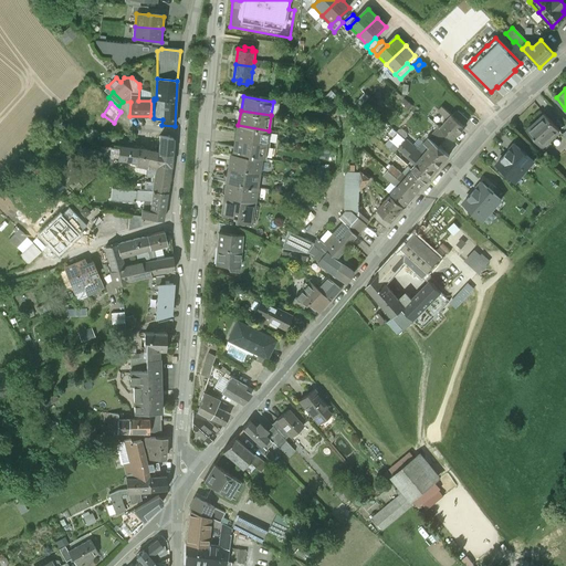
[(544,114),(526,130),(542,147),(553,138),(551,136),(557,129),(559,132),(544,114)]
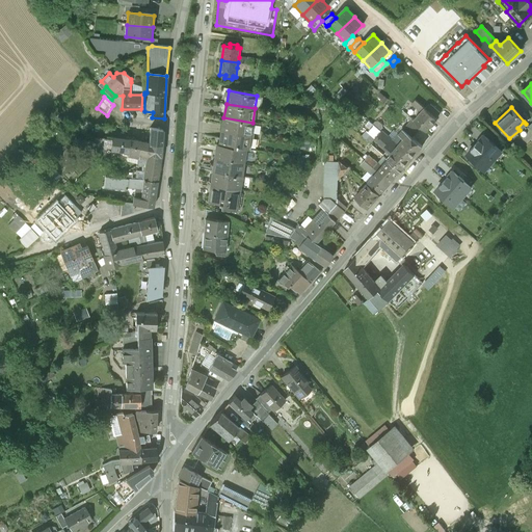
[(436,120),(423,109),(413,122),(422,129),(425,132),(436,120)]
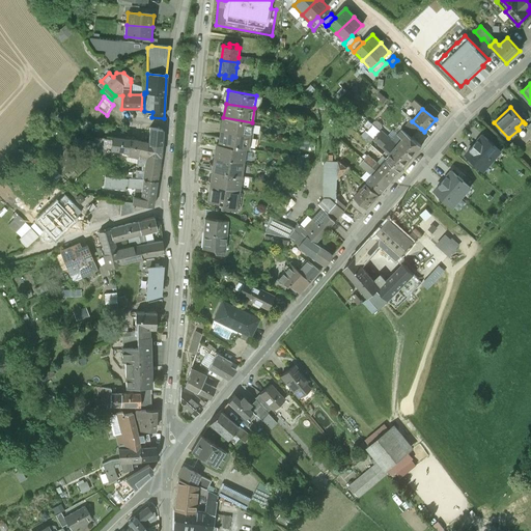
[(252,122),(223,117),(221,131),(250,136),(252,122)]
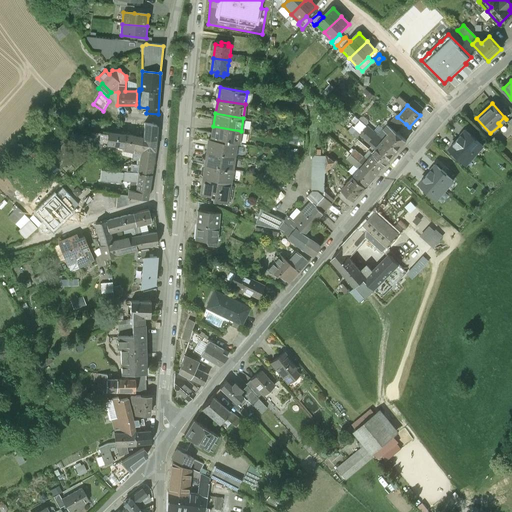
[(110,117),(100,115),(98,123),(103,123),(103,125),(115,127),(116,123),(112,122),(112,120),(110,119),(110,117)]
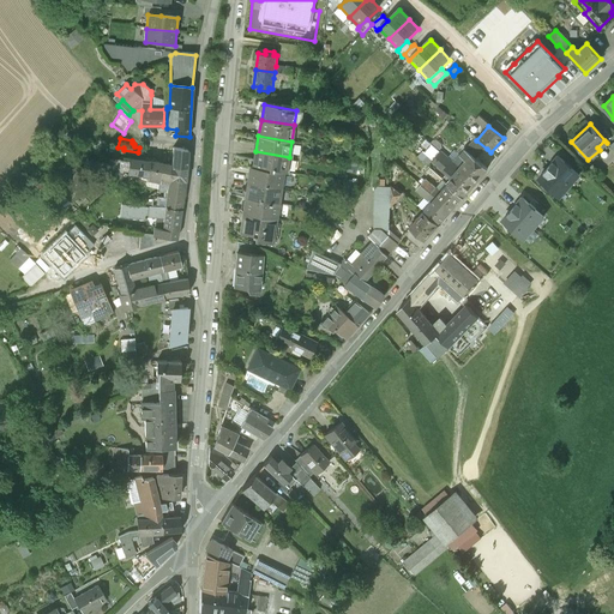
[(476,140),(475,139),(464,151),(476,161),(487,149),(476,140)]
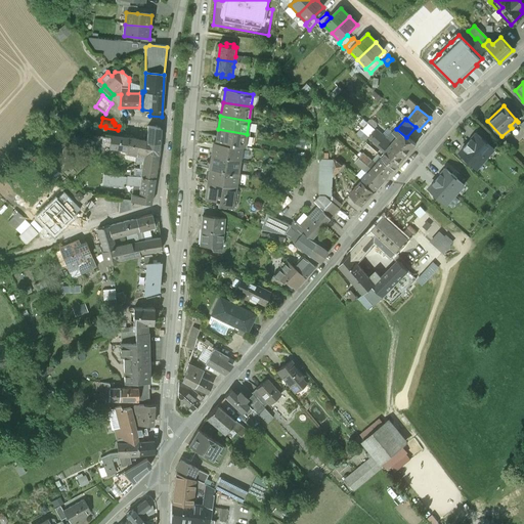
[(160,129),(148,127),(147,141),(146,141),(146,145),(151,146),(151,142),(162,144),(162,138),(160,138),(160,129)]
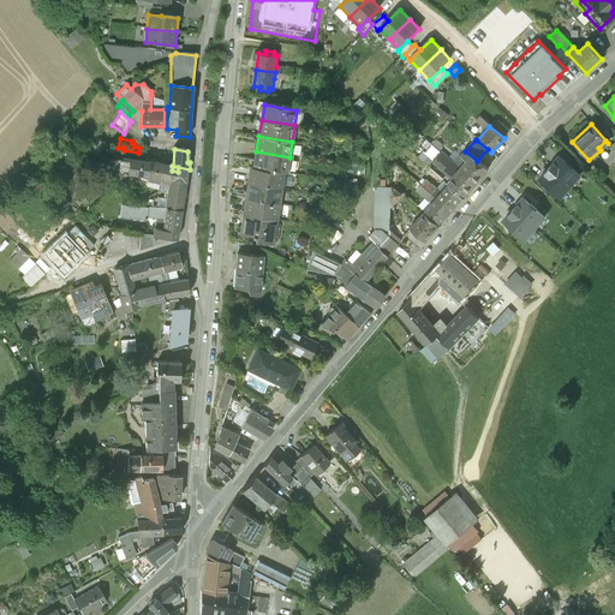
[(290,157),(256,151),(254,167),(285,172),(287,172),(290,157)]
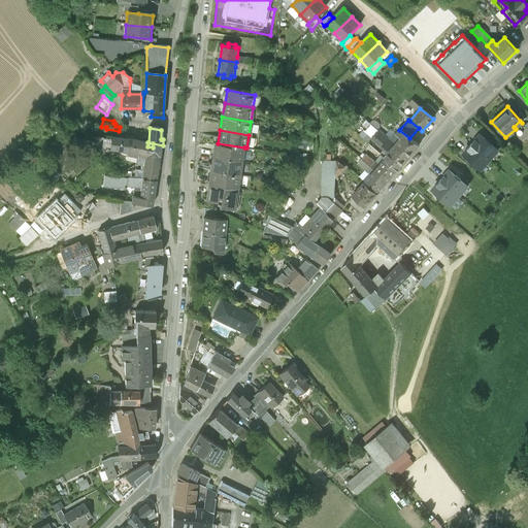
[(409,138),(399,130),(395,135),(400,139),(395,145),(408,158),(419,146),(409,138)]
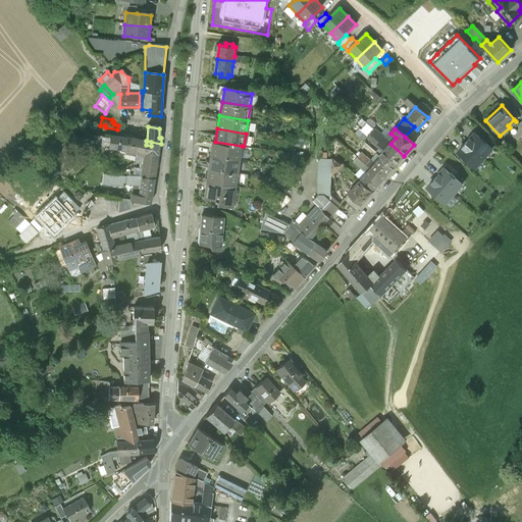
[(390,144),(374,129),(367,139),(379,149),(375,154),(380,158),(393,168),(404,156),(390,144)]
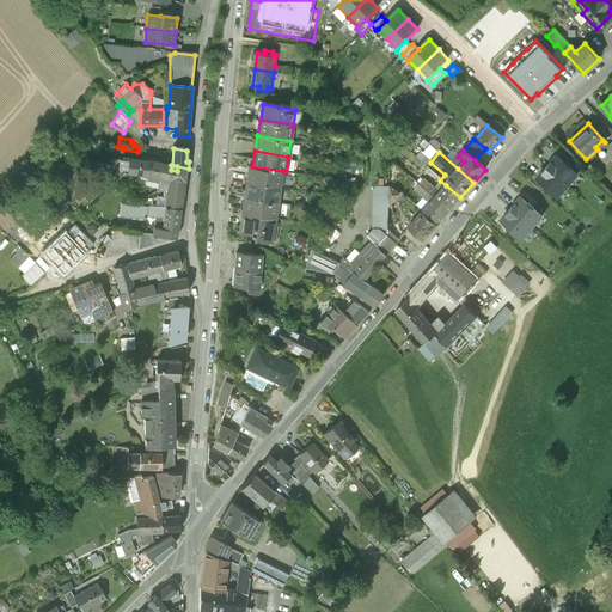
[(120,159),(99,157),(97,170),(118,172),(120,159)]
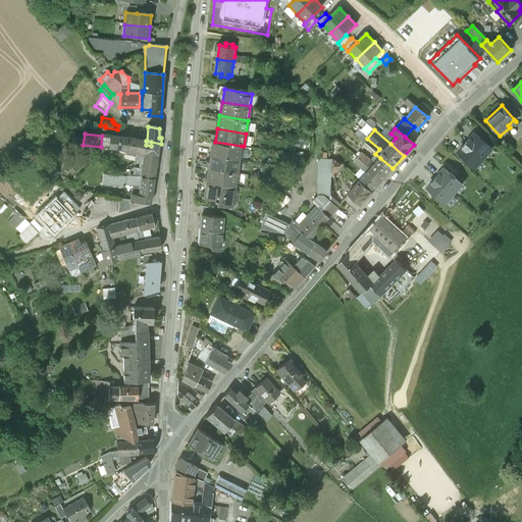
[(492,149),(474,134),(466,143),(483,158),(492,149)]
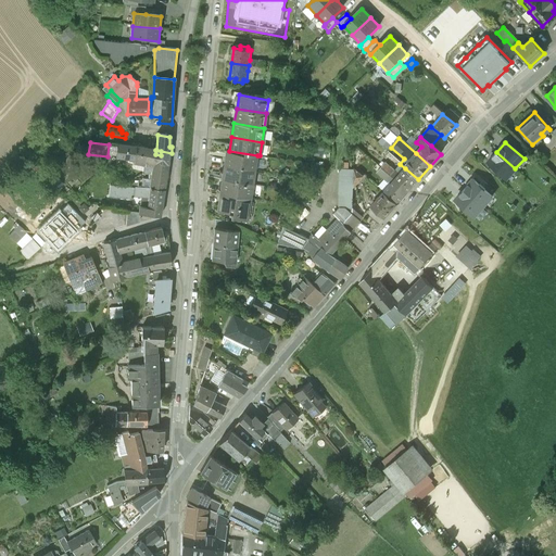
[(136,146),(117,143),(116,156),(134,160),(136,146)]
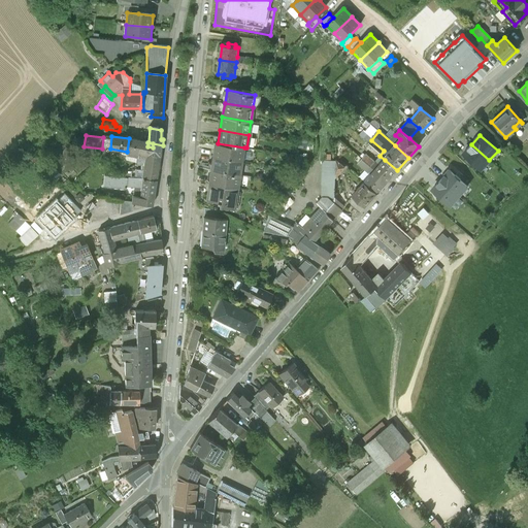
[(139,140),(129,138),(127,152),(126,154),(137,156),(139,140)]
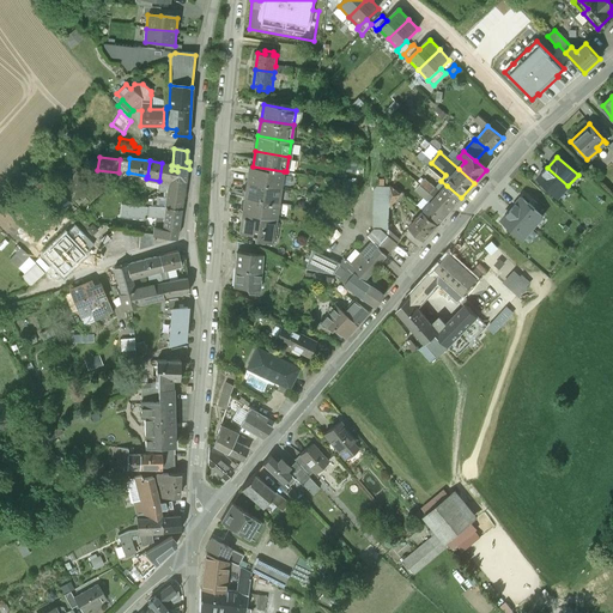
[(171,165),(162,163),(159,181),(157,193),(167,192),(170,189),(170,186),(173,178),(171,178),(171,170),(171,165)]
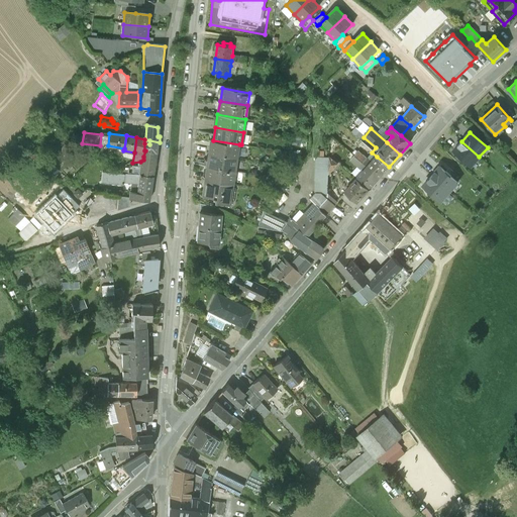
[(149,140),(149,144),(144,143),(144,150),(145,150),(143,157),(143,160),(147,158),(148,151),(157,152),(159,152),(160,142),(149,140)]
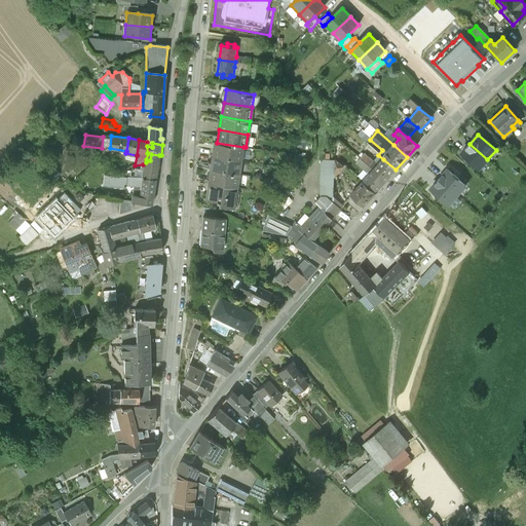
[(217,143),(215,143),(213,156),(241,160),(243,147),(217,143)]
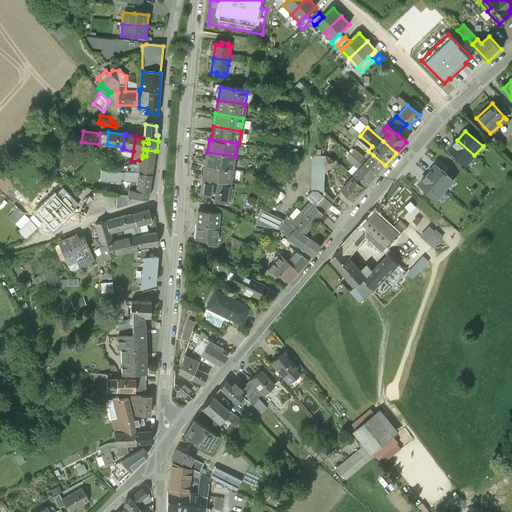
[(474,155),(457,140),(449,149),(466,164),(474,155)]
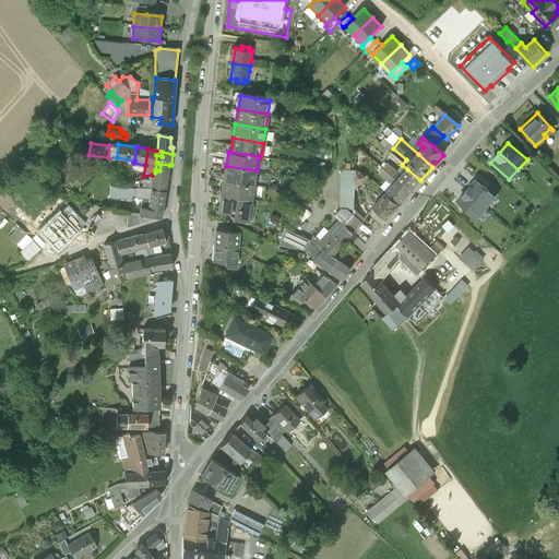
[(120,163),(111,157),(108,163),(115,170),(120,163)]
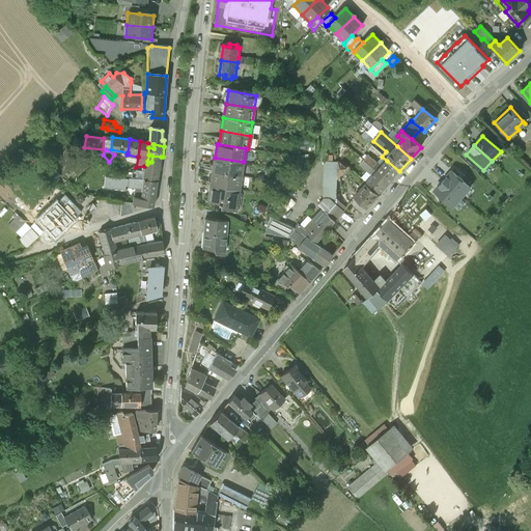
[(161,157),(152,156),(151,162),(147,164),(146,169),(159,170),(159,171),(161,171),(162,166),(160,166),(161,157)]
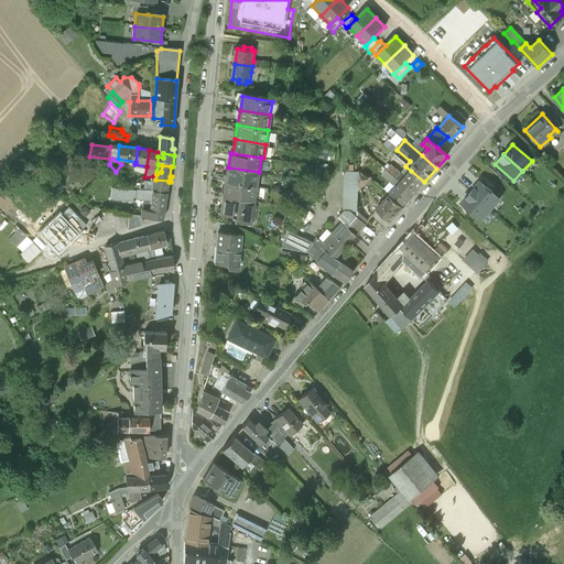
[(402,176),(390,165),(387,171),(400,183),(402,180),(401,179),(402,176)]
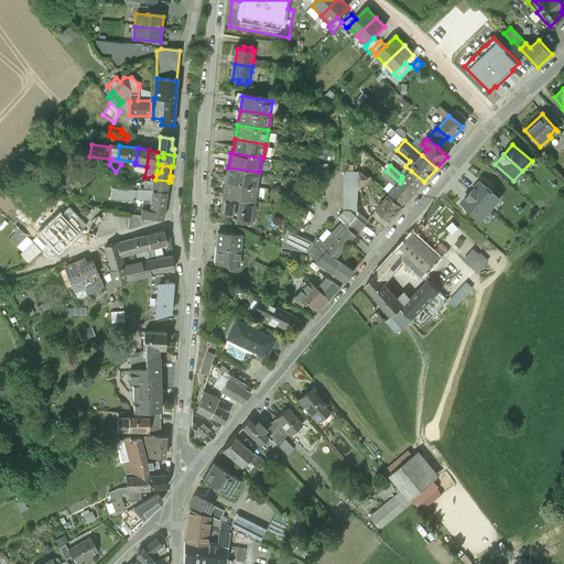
[(259,172),(228,167),(226,182),(257,186),(259,172)]
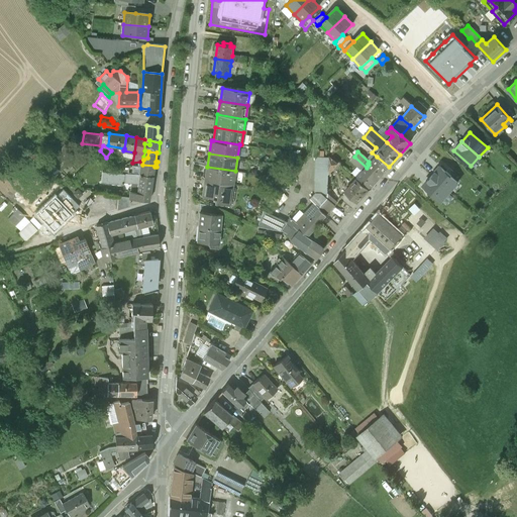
[(328,158),(317,157),(316,193),(321,193),(327,198),(328,158)]
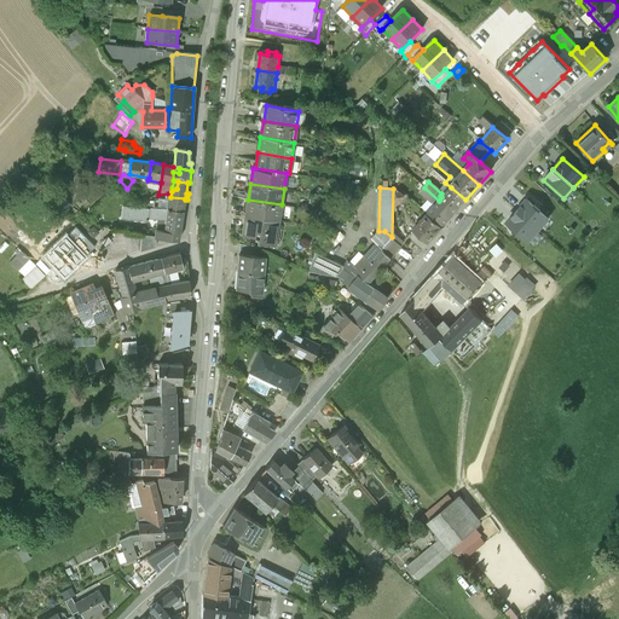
[(439,201),(424,187),(420,192),(433,203),(434,202),(437,203),(439,201)]
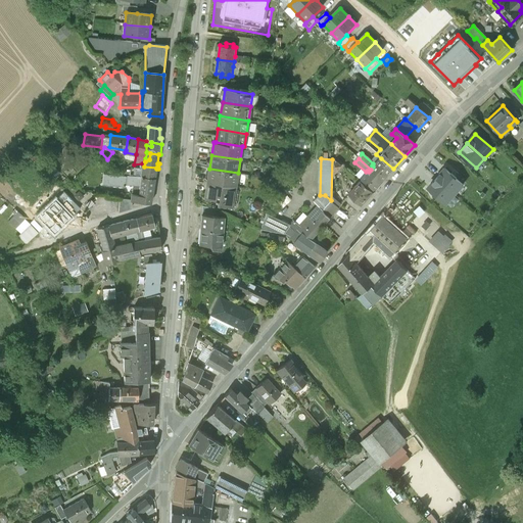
[(393,169),(381,158),(373,167),(371,170),(384,180),(393,169)]
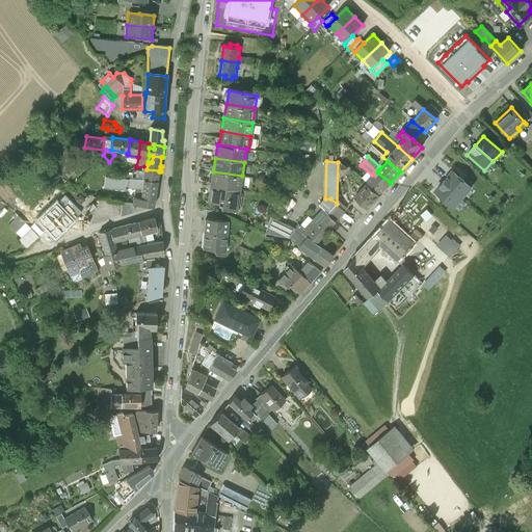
[(159,170),(147,169),(147,170),(145,170),(145,173),(143,180),(144,180),(157,182),(159,171),(159,170)]
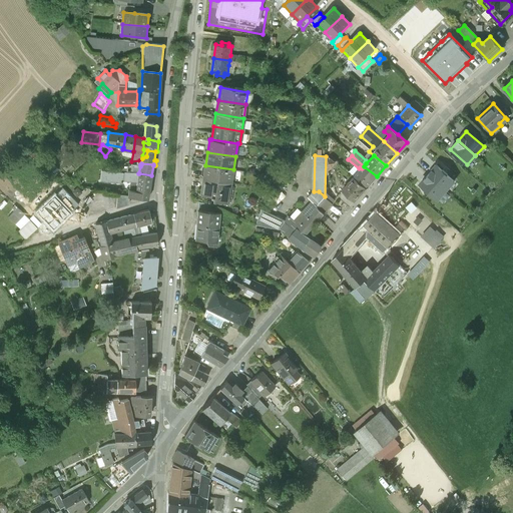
[(233,169),(205,165),(203,178),(231,182),(233,169)]
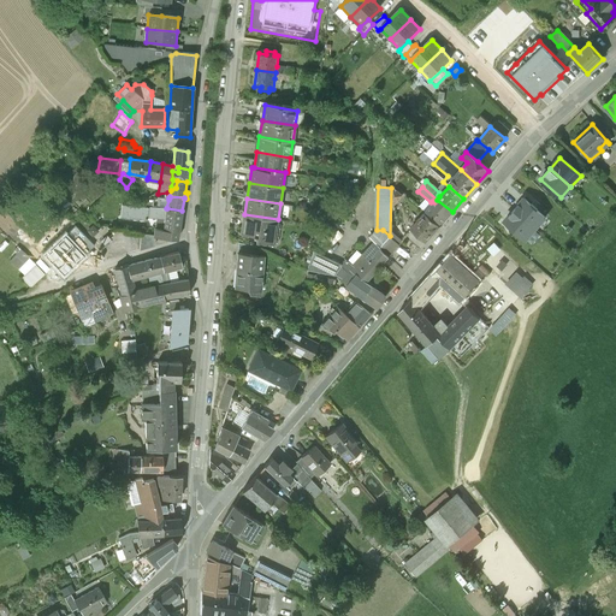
[(531,205),(523,199),(514,211),(534,229),(545,217),(537,209),(538,208),(532,203),(531,205)]
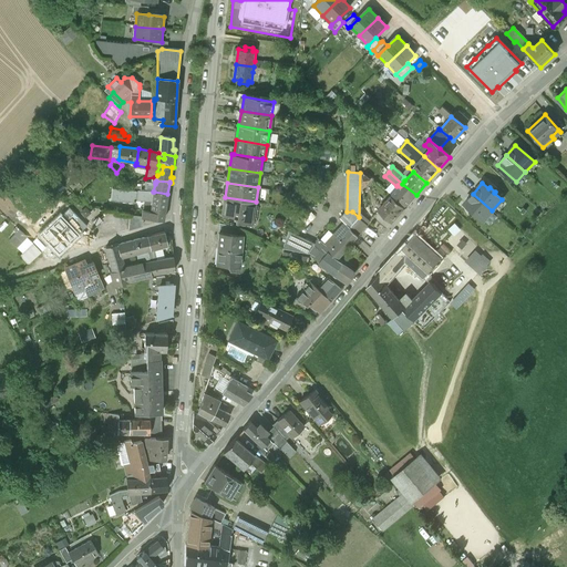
[(400,186),(391,196),(404,208),(416,195),(402,184),(400,186)]
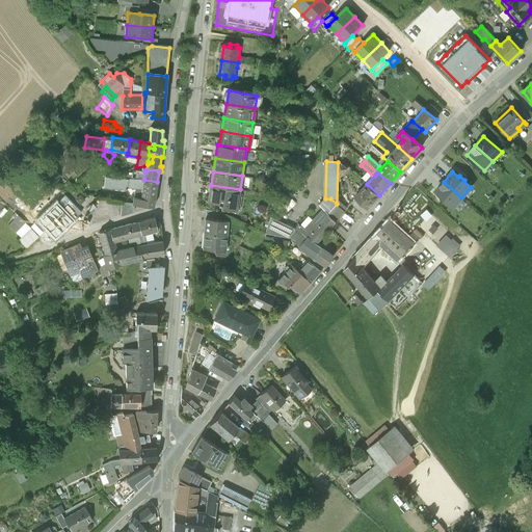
[(128,179),(105,177),(104,188),(127,190),(128,188),(128,179)]
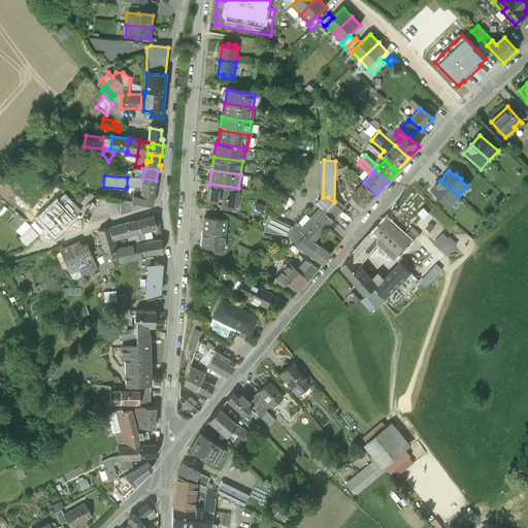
[(156,180),(143,178),(131,177),(128,177),(127,177),(127,187),(141,188),(140,197),(133,196),(131,203),(133,203),(152,206),(156,180)]
